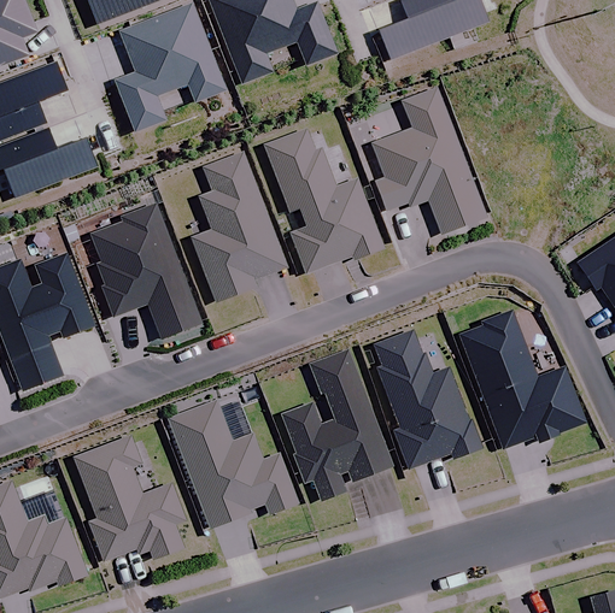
[(0,0),(0,64),(31,53),(24,34),(37,29),(25,0),(0,0)]
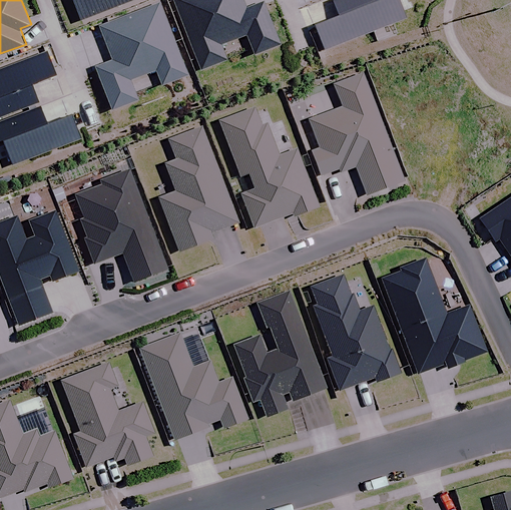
[(75,0),(82,18),(129,0),(75,0)]
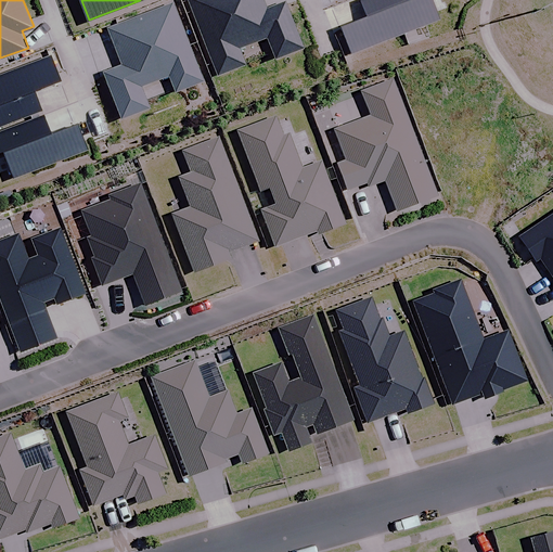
[(191,0),(220,73),(247,62),(241,45),(268,35),(277,56),(304,46),(286,1),(269,8),(265,0),(191,0)]
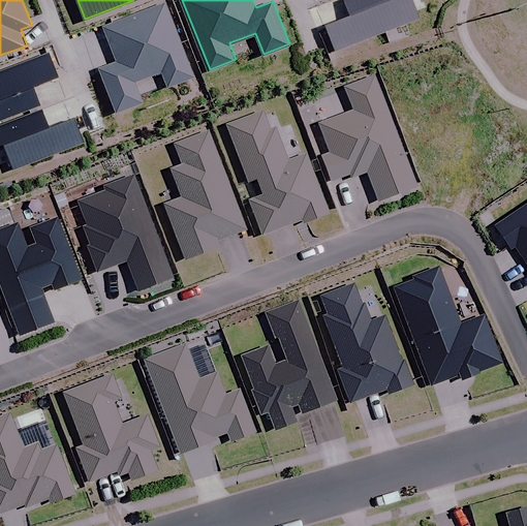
[(346,0),(352,14),(327,24),(336,50),(420,18),(412,0),(346,0)]
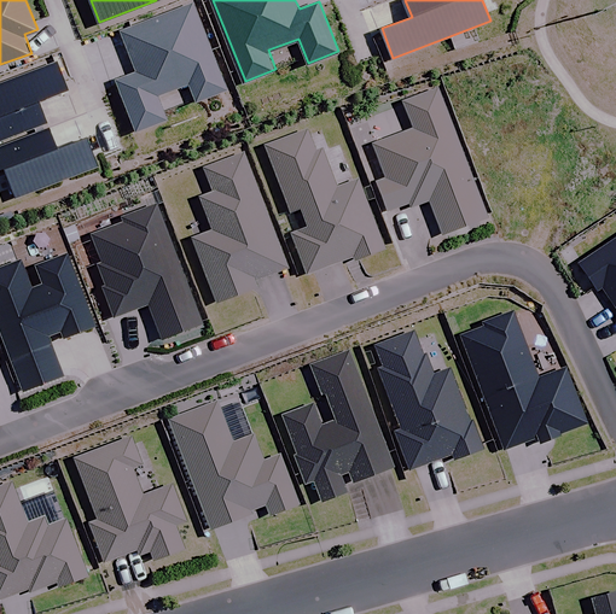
[(227,88),(193,1),(122,28),(138,70),(117,79),(137,130),(167,118),(157,93),(190,81),(197,100),(227,88)]
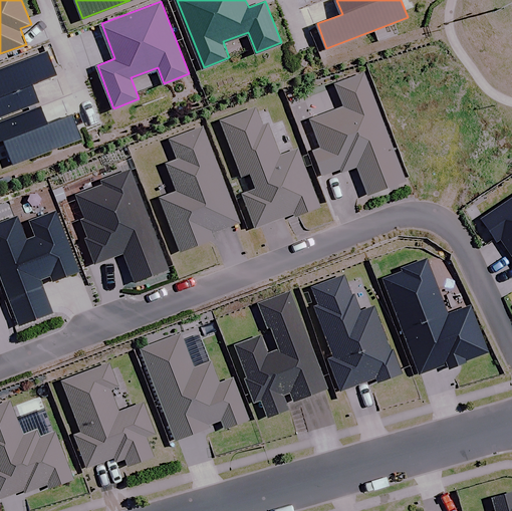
[(0,114),(39,100),(32,82),(57,72),(49,50),(0,68),(0,114)]
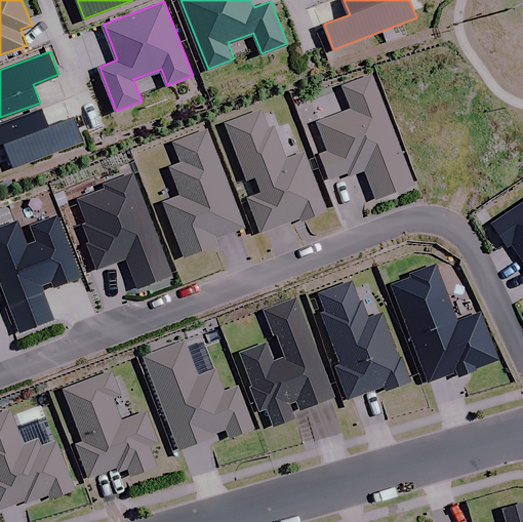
[(312,123),(322,149),(315,152),(328,189),(365,174),(373,198),(411,184),(370,74),(340,85),(350,109),(312,123)]
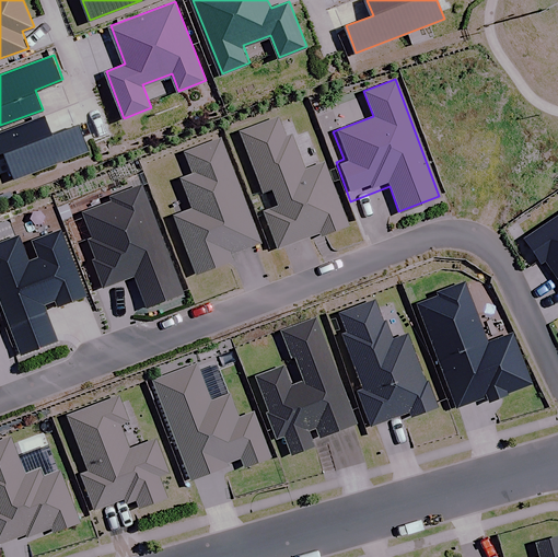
[(45,115),(0,131),(0,151),(4,150),(14,176),(89,148),(80,123),(53,134),(45,115)]
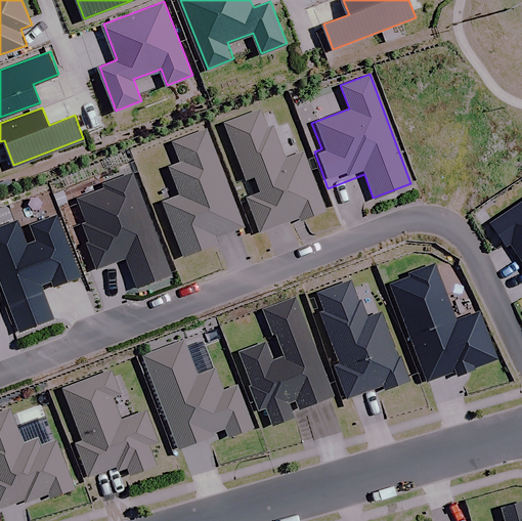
[(283,159),(265,109),(224,123),(248,187),(255,185),(257,191),(246,196),(258,232),(324,210),(304,150),(283,159)]
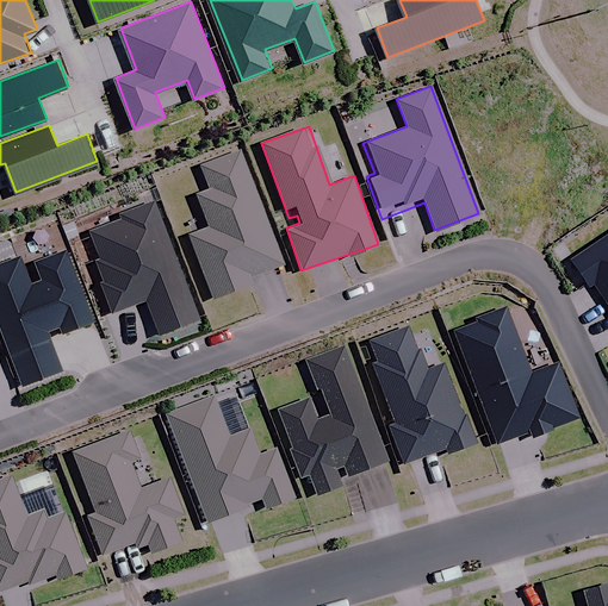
[(283,264),(242,149),(200,164),(208,186),(197,189),(210,226),(190,233),(212,298),(254,283),(252,275),(283,264)]
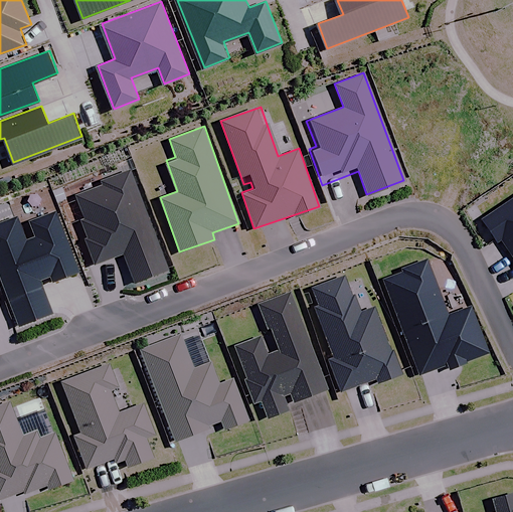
[(166,270),(130,167),(100,178),(102,184),(71,195),(96,264),(121,256),(130,283),(166,270)]
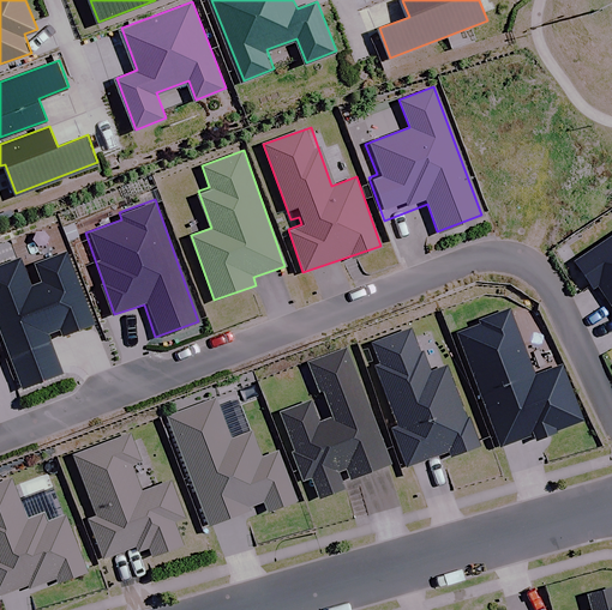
[(611,228),(570,254),(577,266),(571,270),(586,293),(594,287),(611,315),(611,228)]
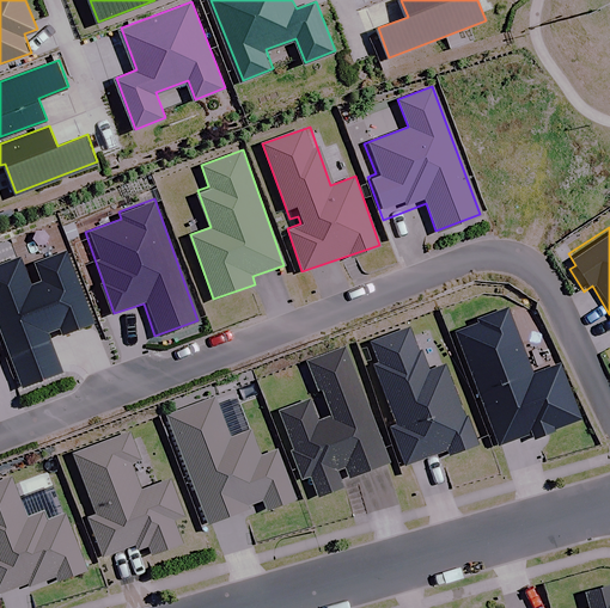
[(96,323),(68,249),(38,260),(46,281),(32,286),(20,255),(0,262),(0,323),(23,384),(63,369),(52,338),(96,323)]
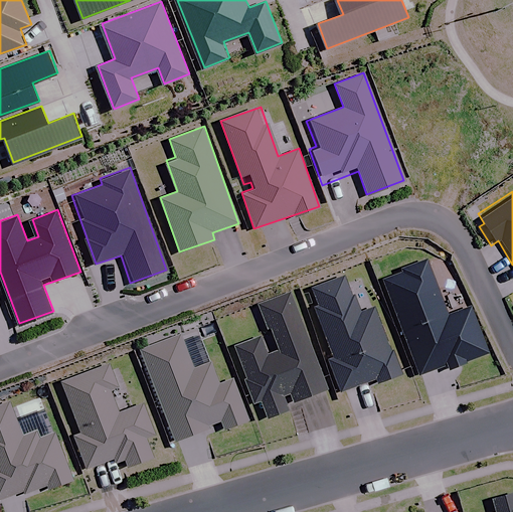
[(430,261),(425,262),(424,258),(402,266),(404,270),(382,278),(418,376),(486,351),(469,307),(449,314),(430,261)]
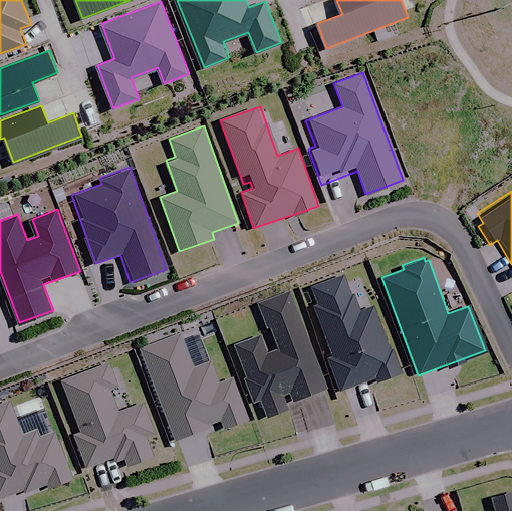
[(357,296),(346,262),(317,271),(306,275),(340,378),(403,357),(389,317),(381,320),(371,292),(357,296)]
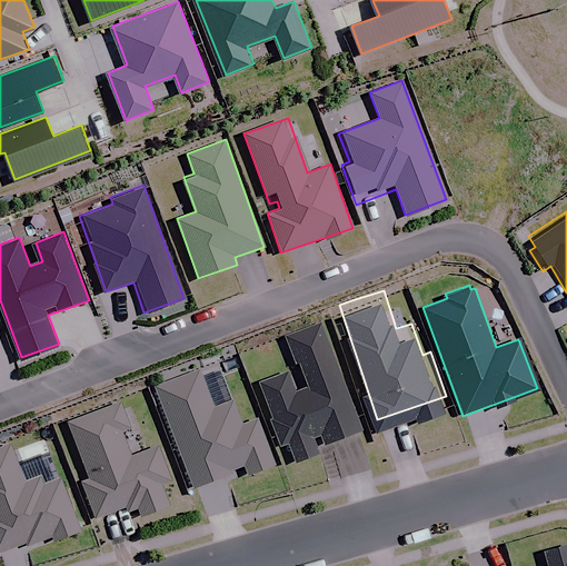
[(360,430),(324,320),(287,333),(306,388),(292,393),(287,373),(261,380),(288,463),(319,453),(316,445),(360,430)]
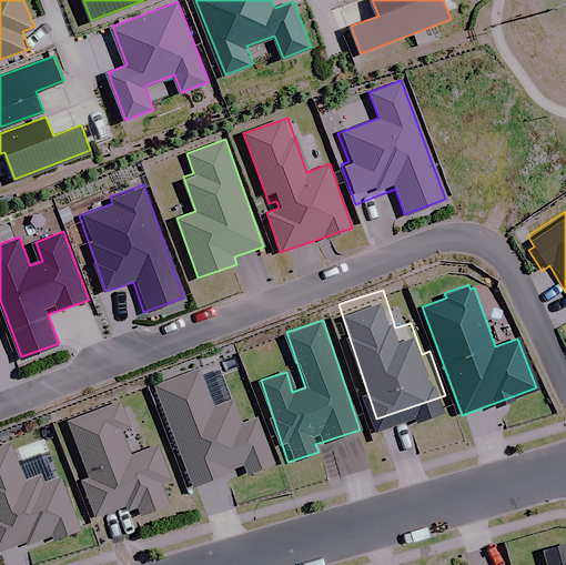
[(213,406),(200,367),(153,384),(190,486),(243,467),(245,473),(273,463),(256,417),(240,424),(231,400),(213,406)]
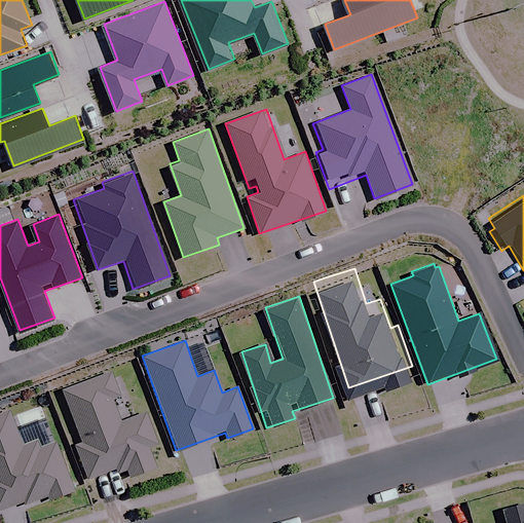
[(151,444),(162,441),(151,409),(120,420),(109,391),(117,388),(110,371),(62,388),(81,441),(74,444),(86,479),(123,465),(127,477),(150,469),(159,465),(151,444)]
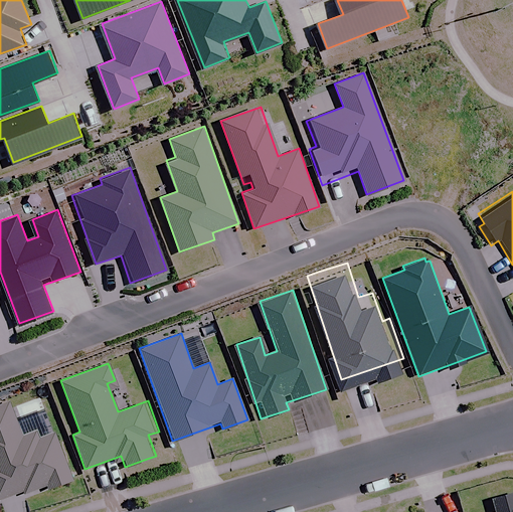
[(21,440),(7,402),(0,404),(0,499),(24,491),(26,497),(71,481),(52,429),(21,440)]
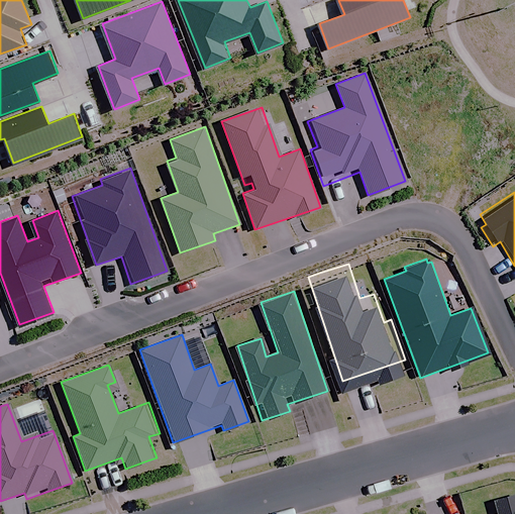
[(514,494),(496,500),(499,513),(514,513),(514,494)]
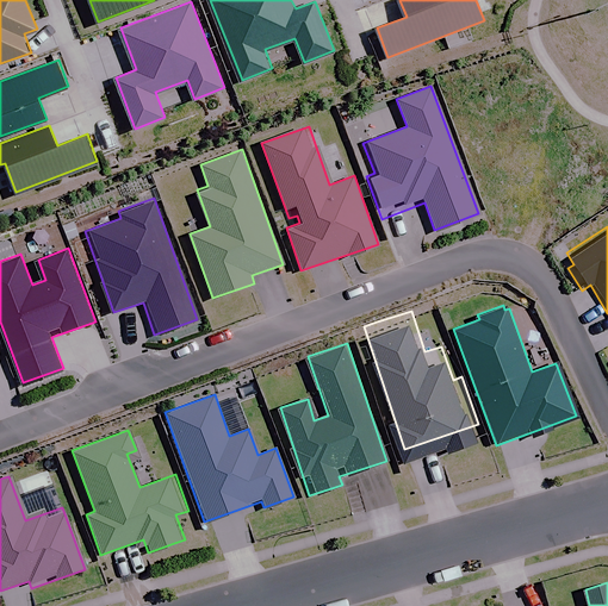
All buildings are outlined.
